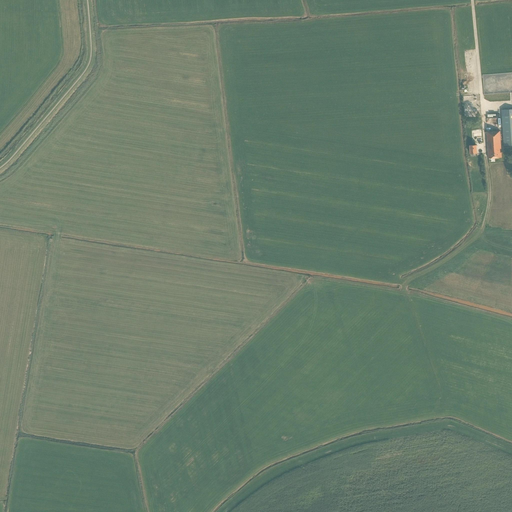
[(464,50),(466,68),(473,67),(471,50),(464,50)]
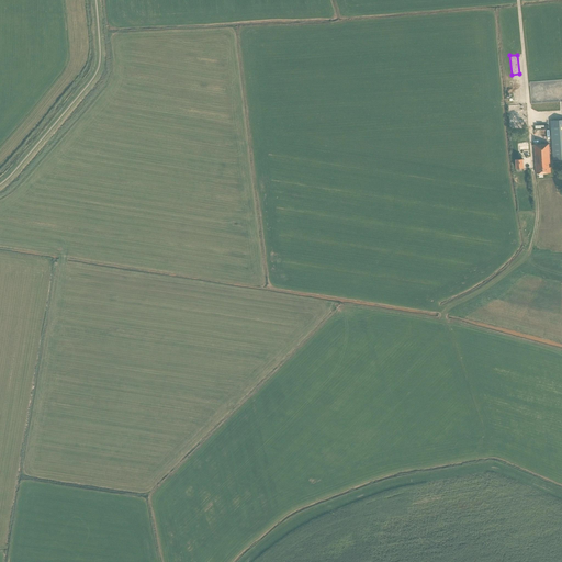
[(542,103),(555,108),(558,102),(549,99),(551,93),(547,91),(542,103)]
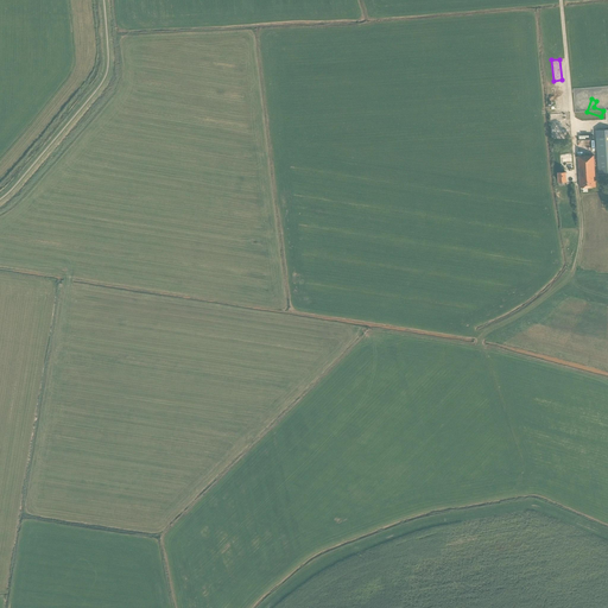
[(607,130),(595,131),(599,173),(607,172),(607,130)]
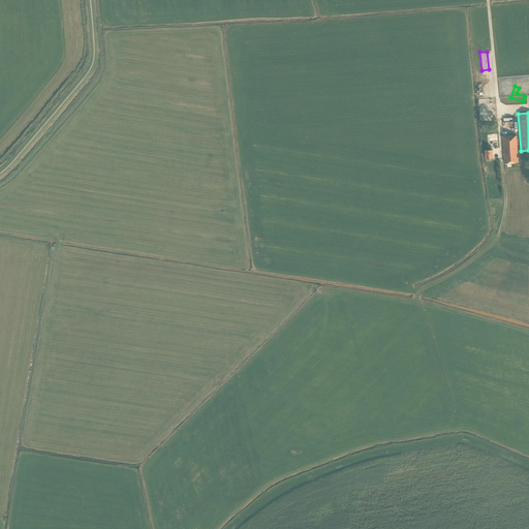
[(507,123),(515,122),(514,115),(512,115),(512,116),(506,117),(507,123)]
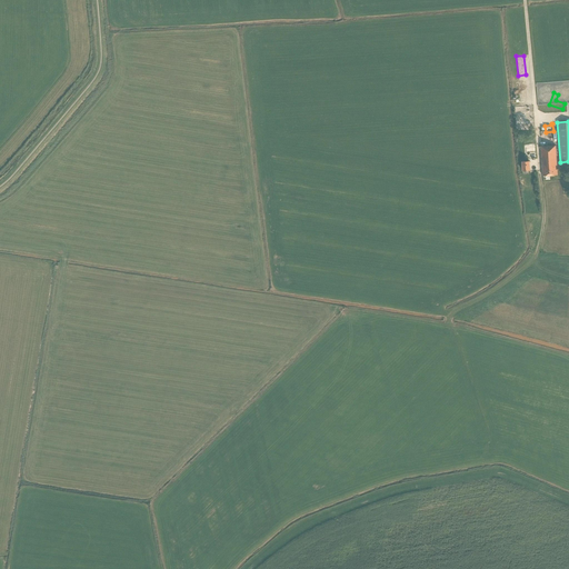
[(536,160),(536,157),(535,135),(523,136),(526,161),(522,161),(522,171),(530,170),(529,161),(528,161),(528,158),(532,158),(532,160),(536,160)]
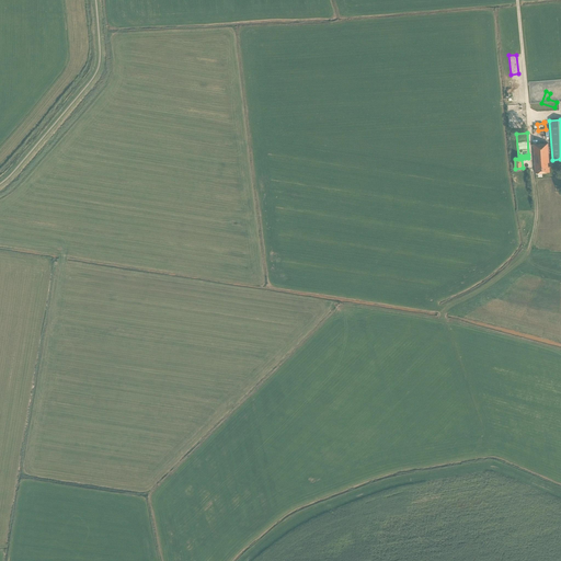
[(548,144),(534,145),(535,173),(549,173),(549,168),(548,168),(548,163),(549,163),(548,144)]
